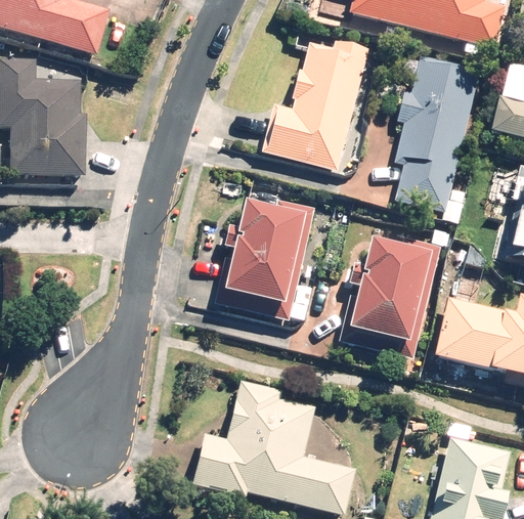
[(0,0),(0,25),(97,54),(111,9),(80,0),(0,0)]
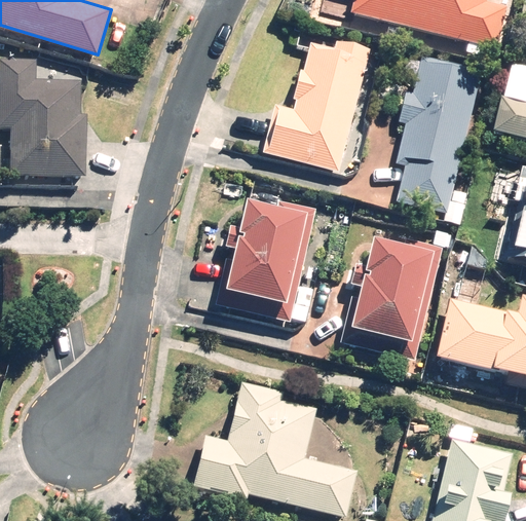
[(359,0),(354,13),(497,50),(509,5),(486,0),(359,0)]
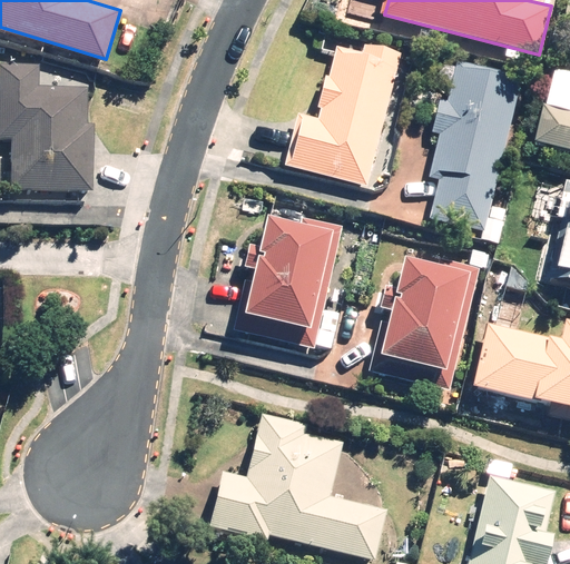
[(370,184),(397,49),(369,42),(366,52),(337,46),(323,119),(300,114),(288,167),(370,184)]
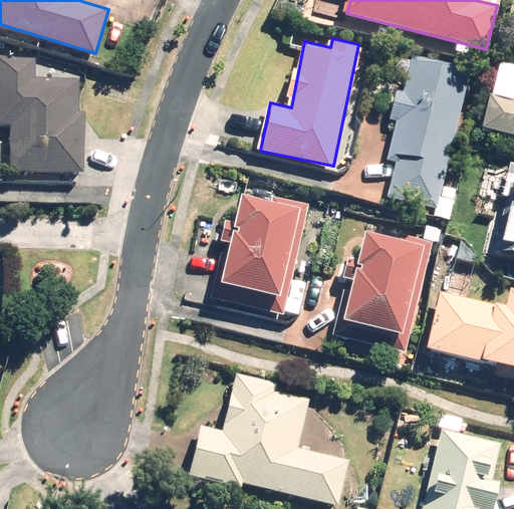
[(401,161),(393,197),(437,207),(435,213),(450,216),(457,187),(443,184),(470,67),(413,54),(389,158),(401,161)]
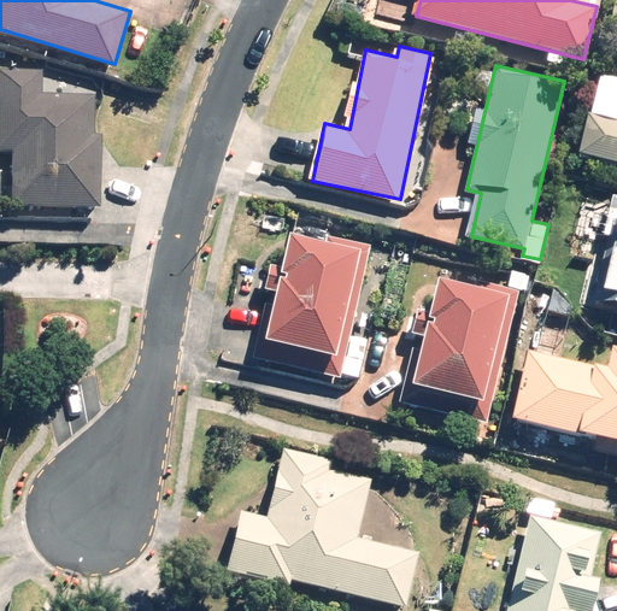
[(42,68),(0,66),(0,150),(17,151),(17,204),(100,204),(100,94),(42,93),(42,68)]
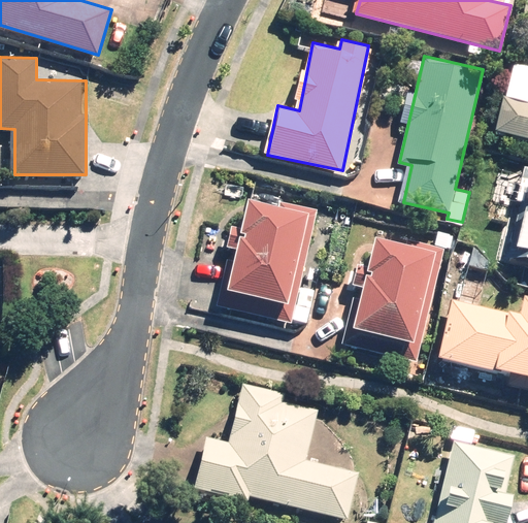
[(527,66),(516,63),(499,128),(527,134),(527,66)]
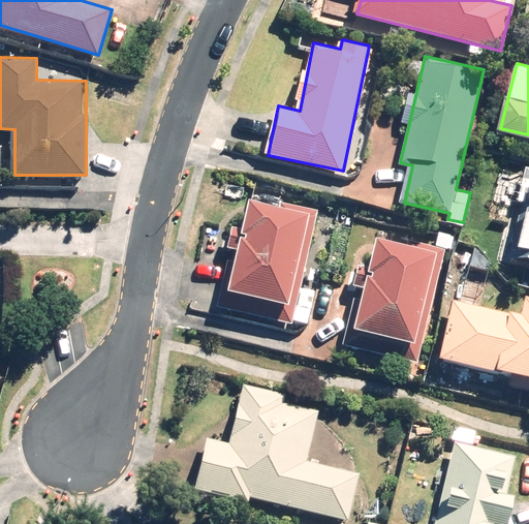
[(528,191),(514,255),(528,258),(528,191)]
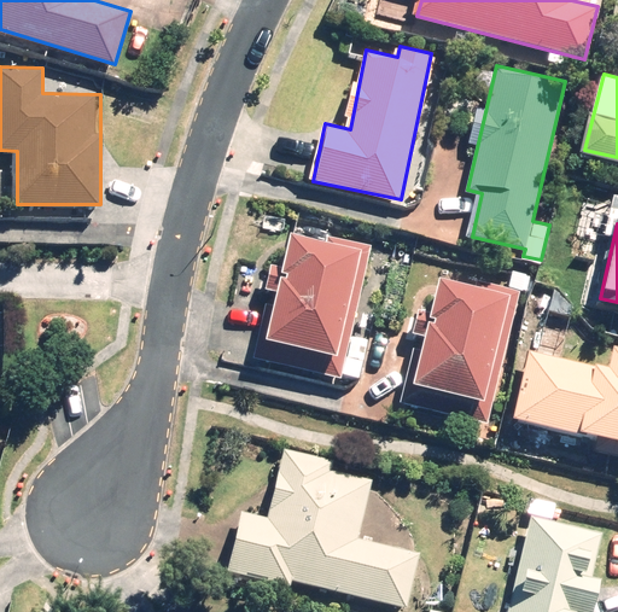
[(337,380),(367,243),(328,234),(327,244),(293,238),(280,302),(268,299),(255,363),(337,380)]
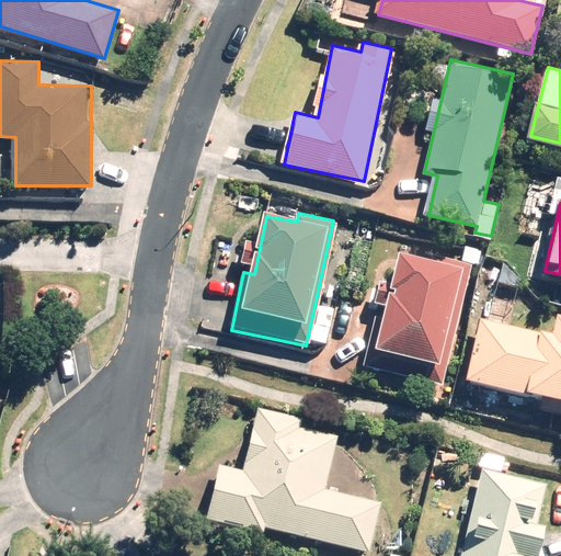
[(379,304),(387,305),(384,316),(377,315),(364,367),(443,386),(472,262),(432,253),(428,265),(400,259),(393,288),(384,286),(379,304)]
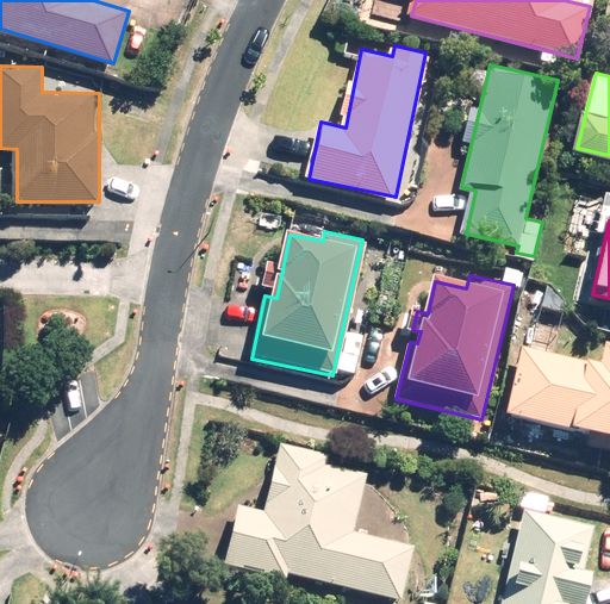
[(609,343),(604,342),(601,360),(524,343),(508,416),(609,437),(609,343)]
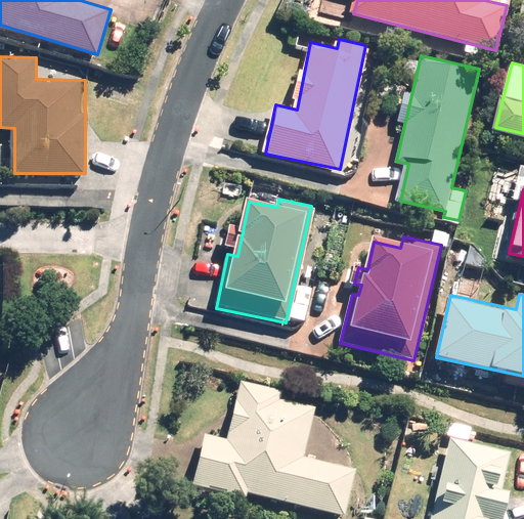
[(282,390),(244,381),(228,440),(202,434),(190,481),(248,495),(249,491),(345,515),(356,468),(302,455),(314,406),(280,398),(282,390)]
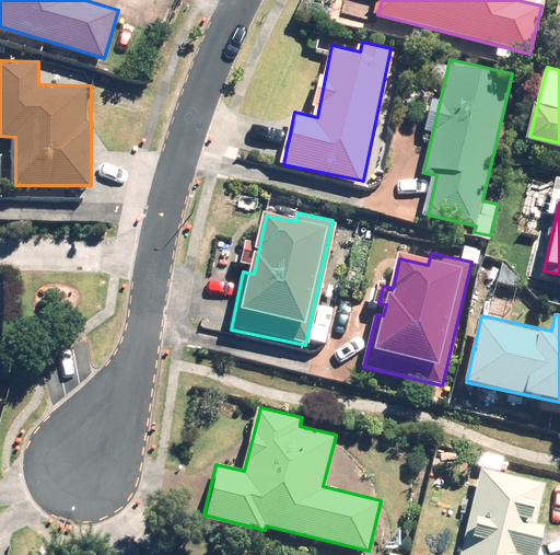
[(538,554),(545,527),(535,525),(545,482),(479,467),(461,554),(538,554)]
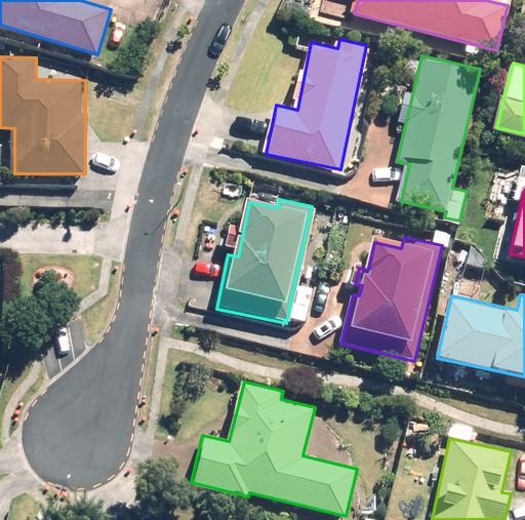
All buildings are outlined.
